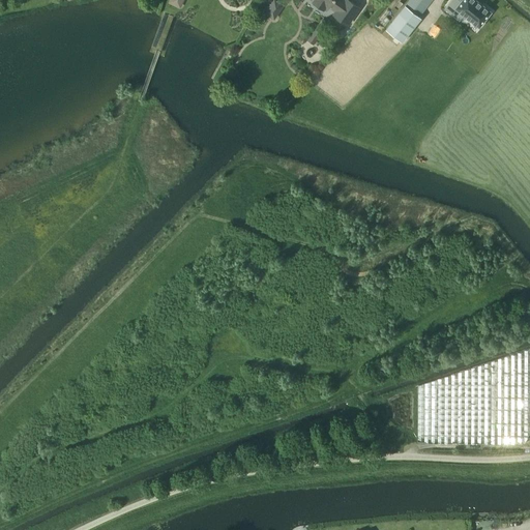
[(313,0),(313,1),(323,8),(326,3),(329,5),(329,4),(337,9),(334,13),(347,23),(358,6),(350,0),(313,0)]
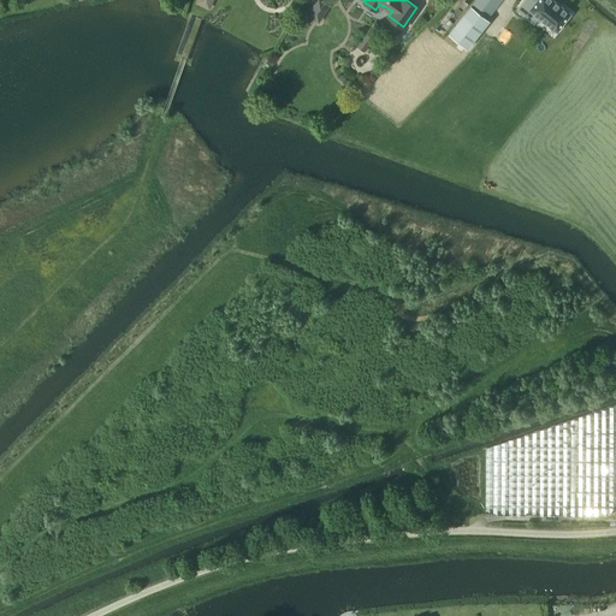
[(501,0),(474,0),(448,33),(467,48),(489,21),(483,16),(489,7),(492,10),(501,0)]
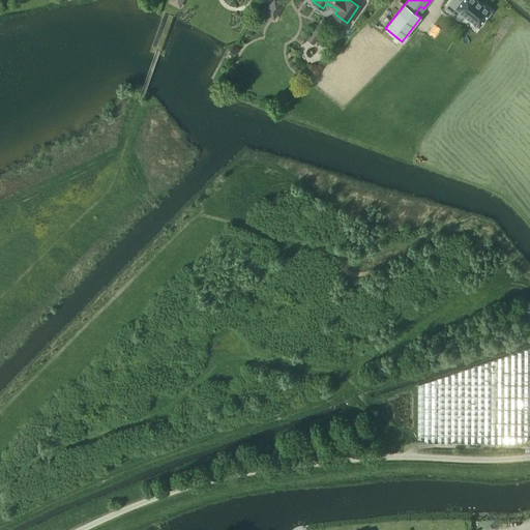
[(450,0),(444,8),(451,13),(457,8),(464,13),(479,26),(491,11),(476,0),(450,0)]
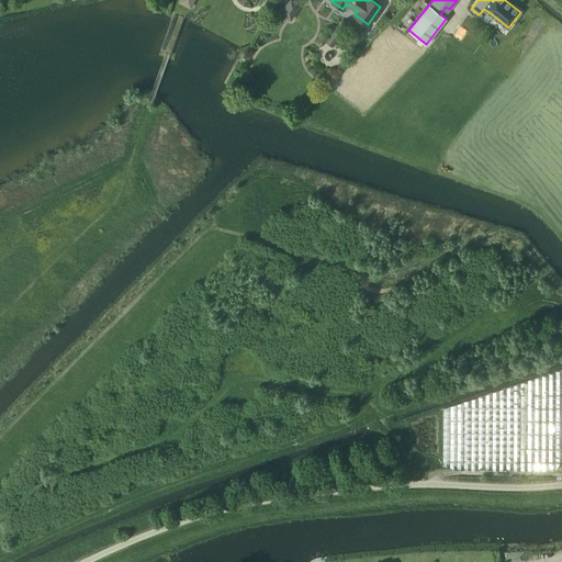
[(284,9),(281,12),(291,19),(293,14),(284,9)]
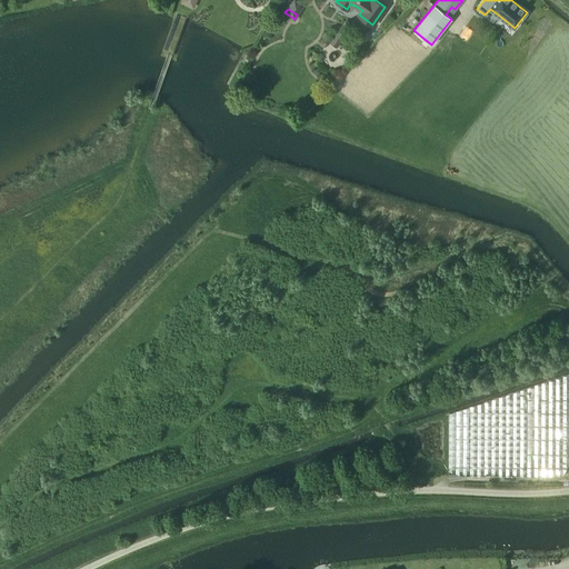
[(413,31),(410,36),(420,43),(423,39),(413,31)]
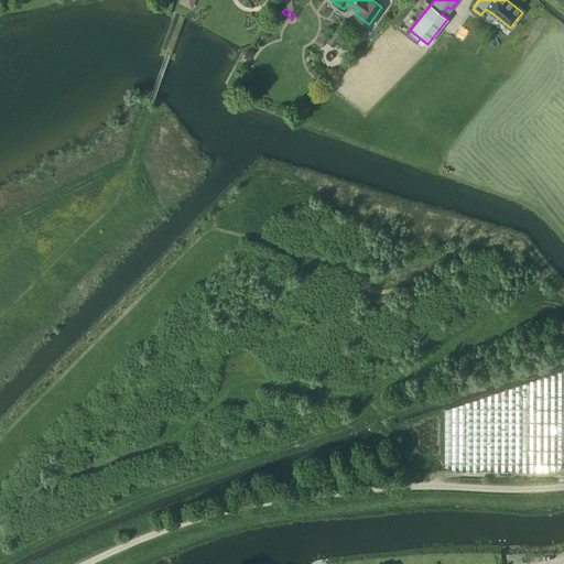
[(492,34),(489,40),(496,44),(499,39),(494,34),(492,34)]
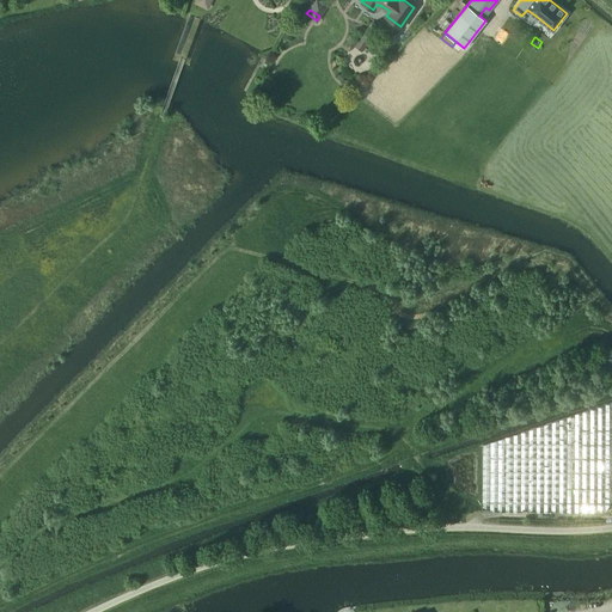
[(482,507),(497,512),(605,512),(611,499),(611,401),(482,445),(482,507)]
